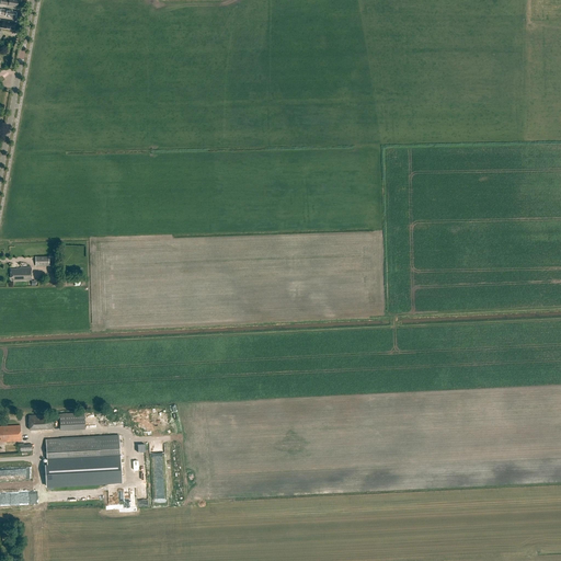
[(14,23),(0,20),(0,23),(2,23),(1,29),(13,30),(14,23)]
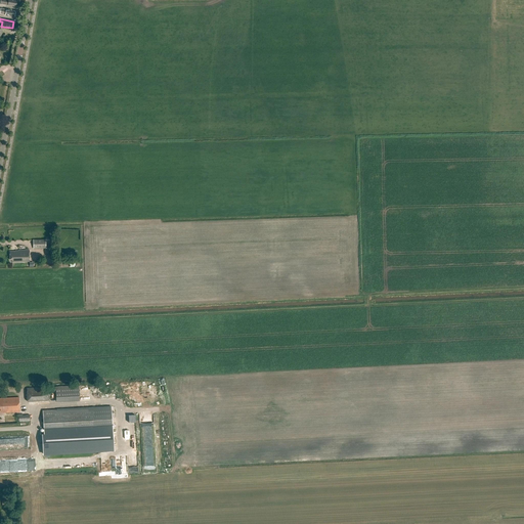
[(33,239),(33,249),(52,248),(51,239),(33,239)]
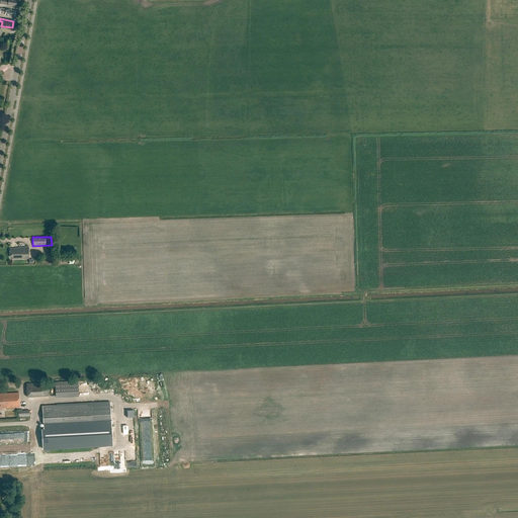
[(9,249),(10,257),(11,257),(11,259),(28,259),(28,247),(18,247),(18,248),(15,248),(15,249),(9,249)]
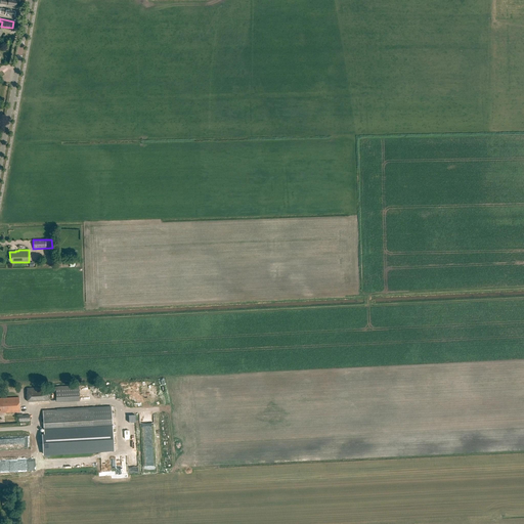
[(79,386),(55,387),(56,402),(80,401),(79,386)]
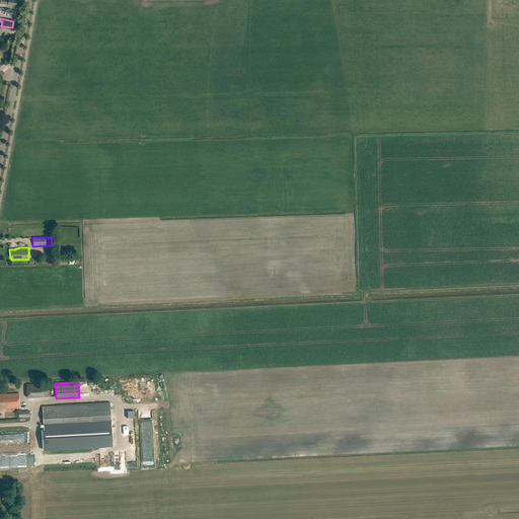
[(27,397),(49,396),(49,383),(26,384),(27,397)]
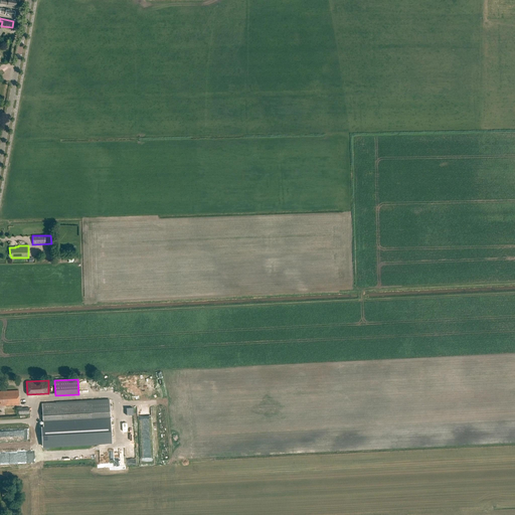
[(0,390),(0,405),(19,404),(18,390),(0,390)]
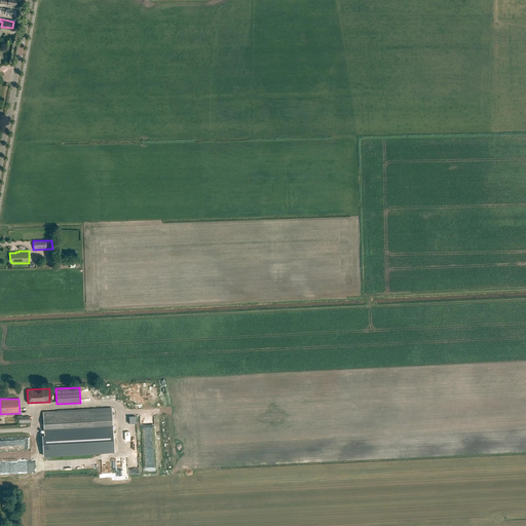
[(112,408),(43,412),(44,436),(113,431),(112,408)]
